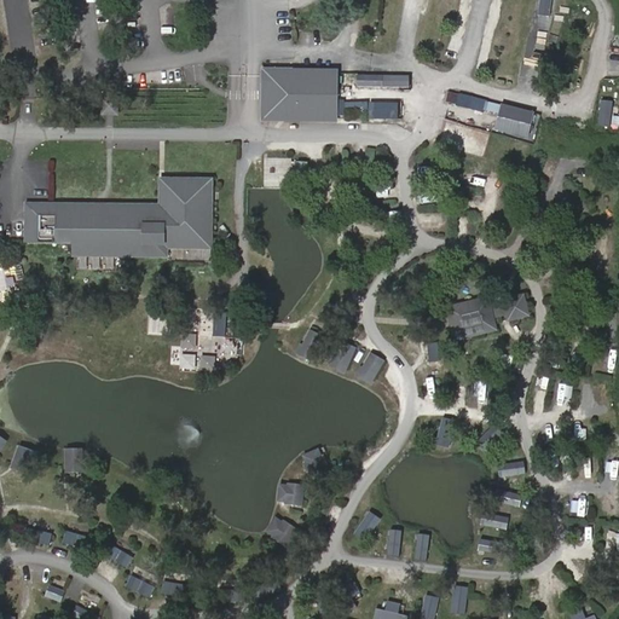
[(262,122),(339,122),(339,69),(262,69),(262,122)]
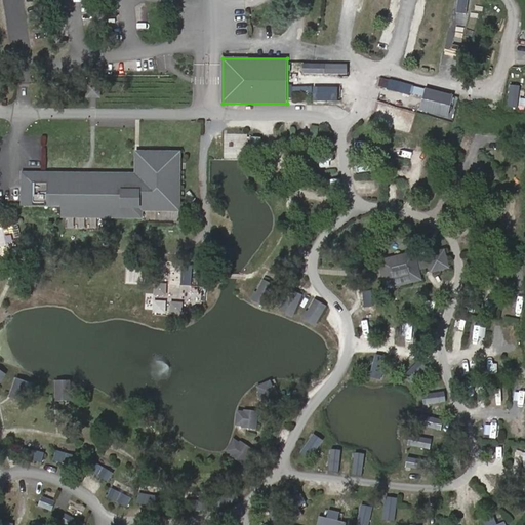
[(388,88),(389,79),(378,78),(377,87),(388,88)]
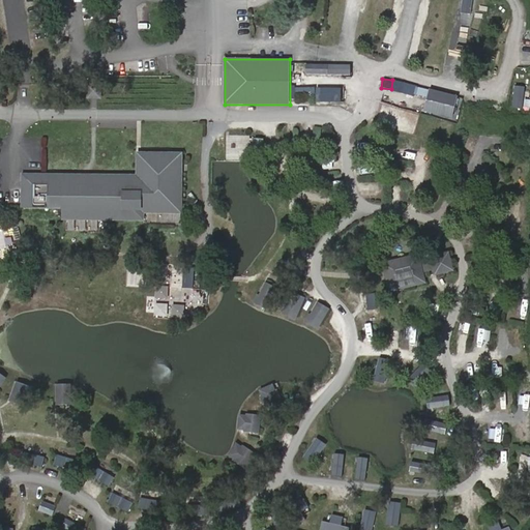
[(95,99),(102,99),(102,85),(88,84),(88,98),(95,99)]
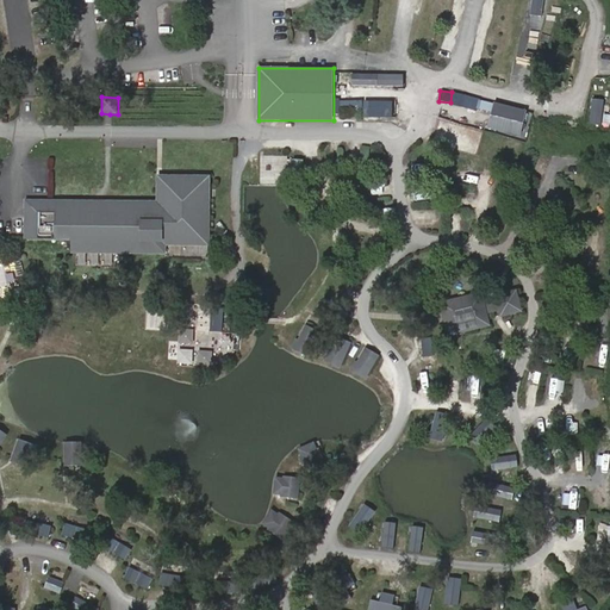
[(361,104),(361,117),(377,117),(377,104),(361,104)]
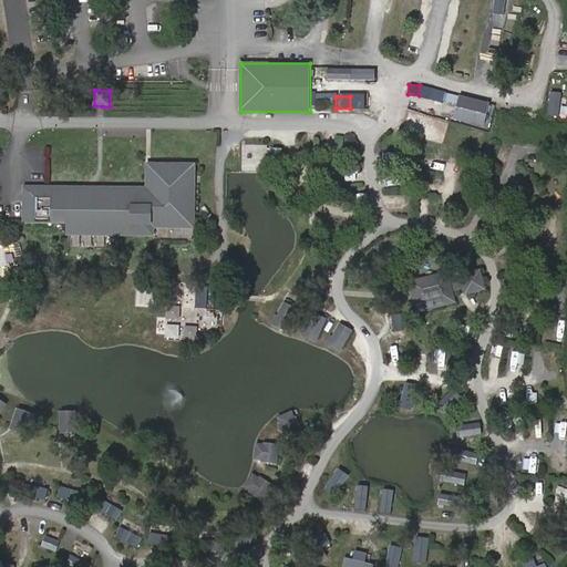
[(487,103),(460,96),(453,119),(481,126),(487,103)]
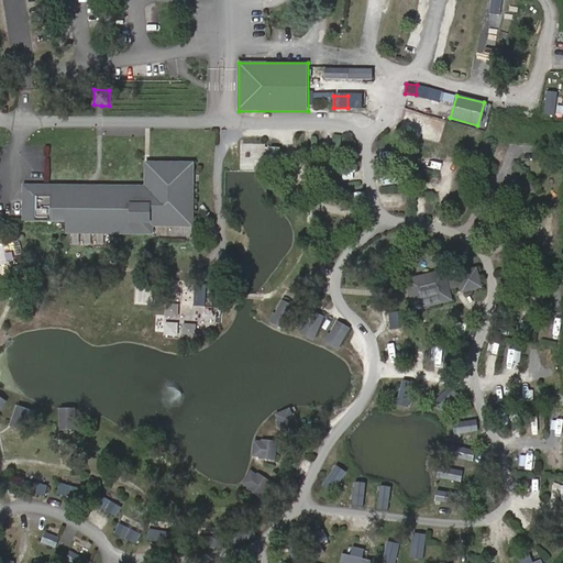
[(405,111),(400,130),(421,135),(423,125),(430,128),(428,136),(439,140),(442,125),(426,121),(427,117),(405,111)]
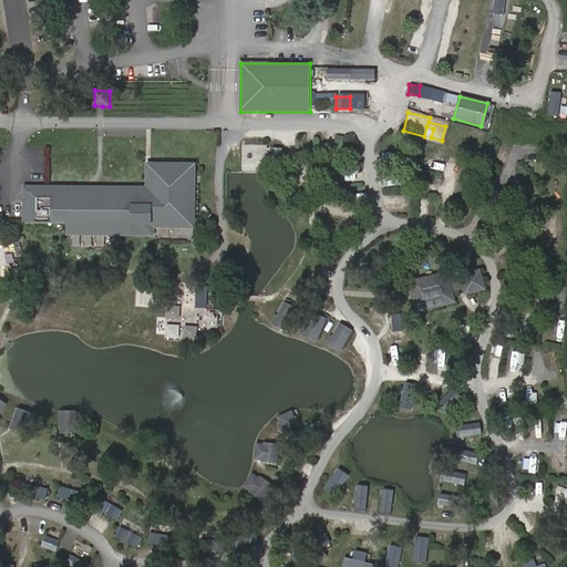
[(24,223),(68,223),(68,237),(194,238),(195,166),(147,165),(147,189),(24,188),(24,223)]
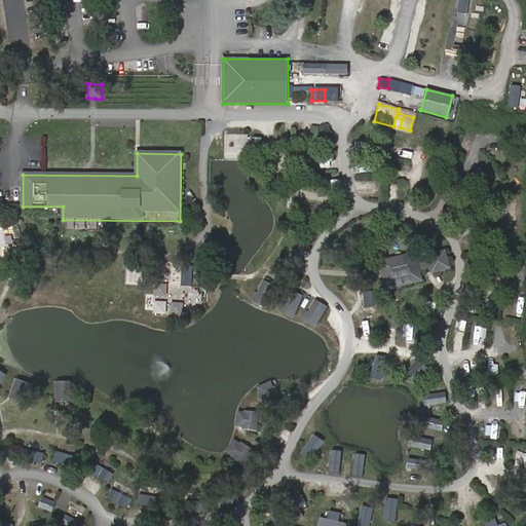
[(450,269),(446,251),(427,255),(428,260),(430,268),(431,273),(450,269)]
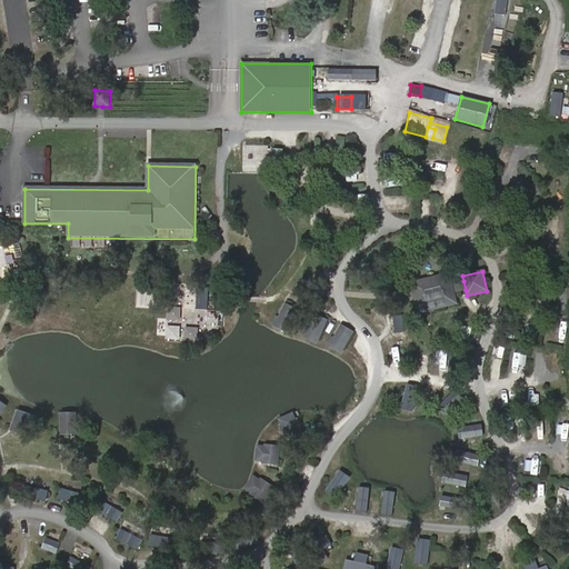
[(451,272),(409,282),(412,296),(417,313),(458,303),(456,292),(453,283),(451,272)]
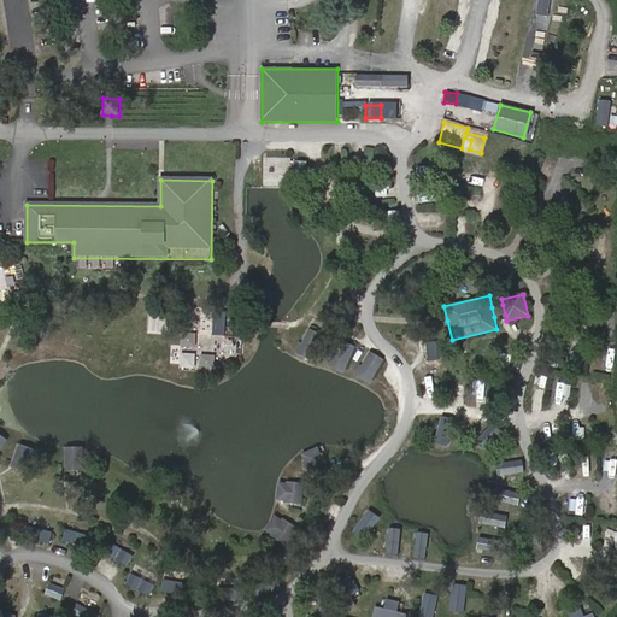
[(499,306),(492,307),(494,317),(503,316),(505,315),(503,305),(499,306)]
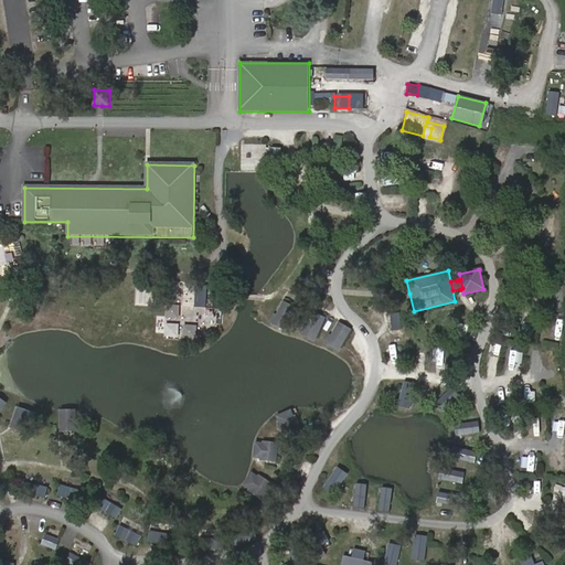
[(297,308),(283,300),(270,322),(284,330),(297,308)]
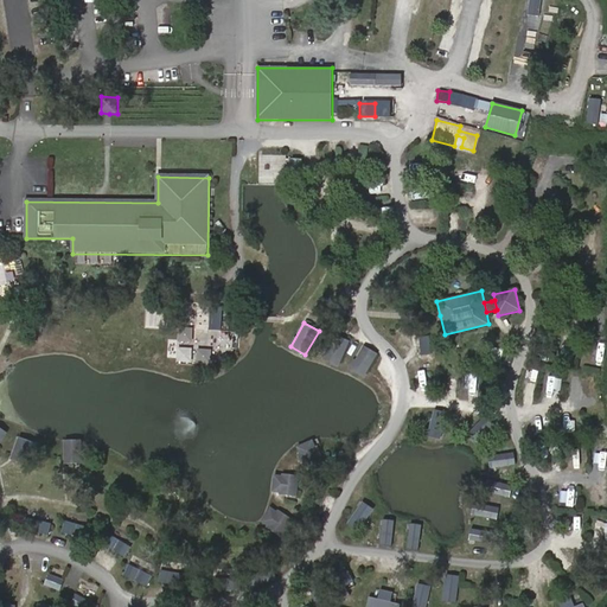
[(340,368),(351,342),(334,334),(324,360),(340,368)]
